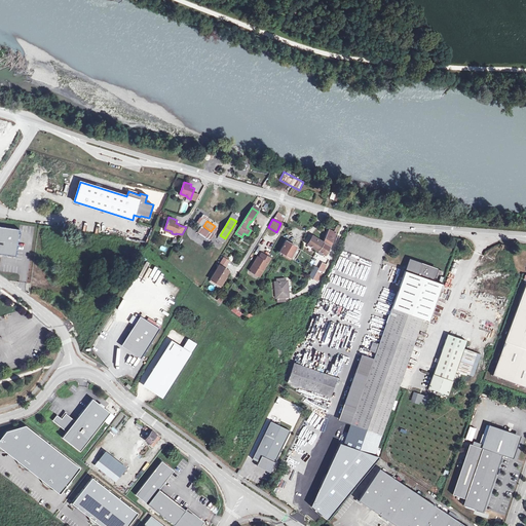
[(0,255),(16,257),(20,230),(0,227),(0,255)]
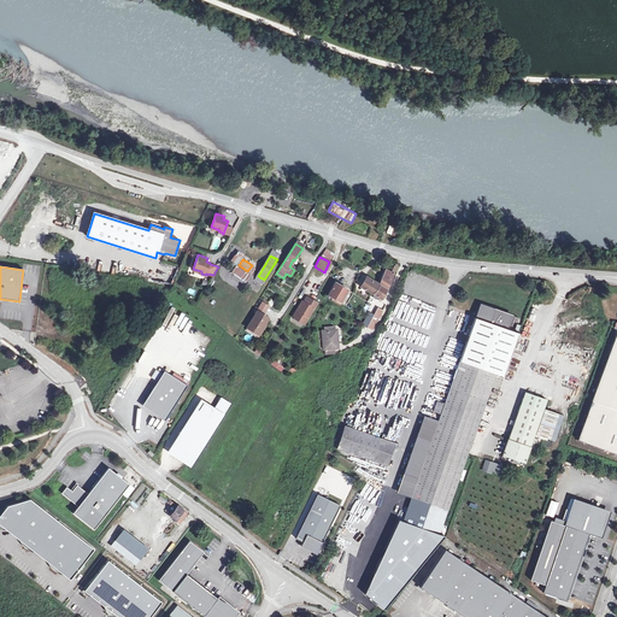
[(378,285),(388,289),(393,276),(386,272),(378,285)]
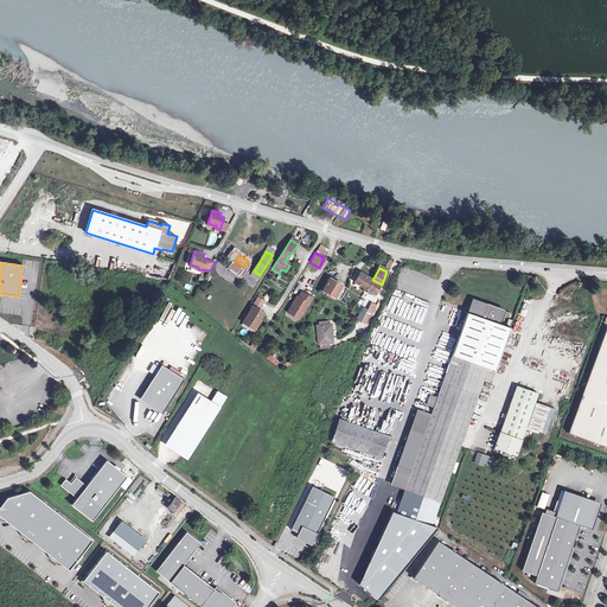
[(368,289),(372,280),(360,273),(355,283),(368,289)]
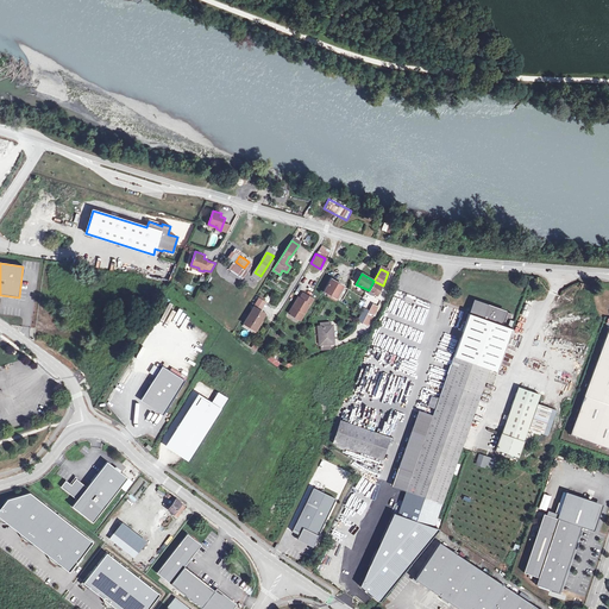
[(325,292),(337,297),(343,286),(332,280),(325,292)]
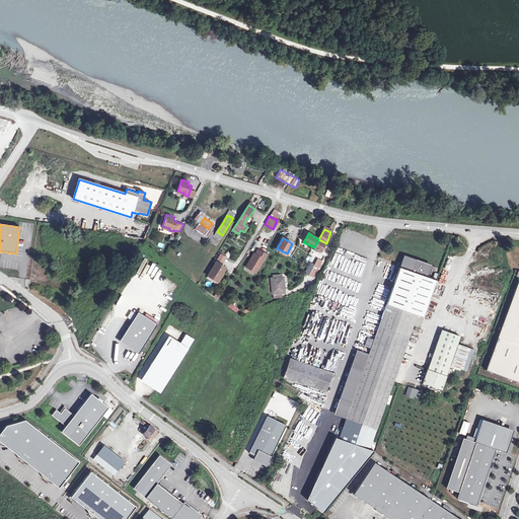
[(326,243),(318,239),(314,247),(321,252),(326,243)]
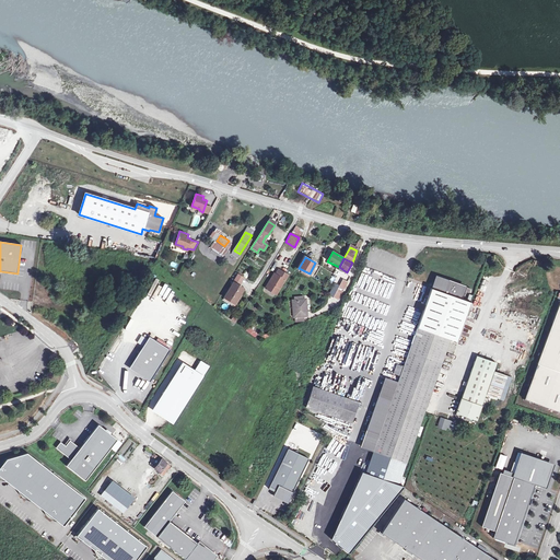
[(273,275),(266,288),(277,293),(287,275),(278,270),(276,275),(273,275)]
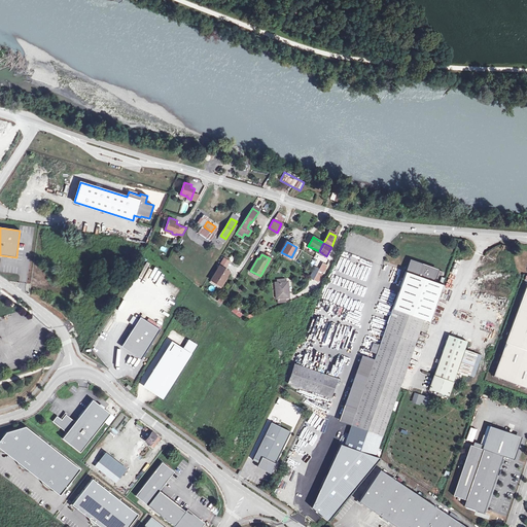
[(227,268),(231,261),(223,257),(220,262),(227,268)]
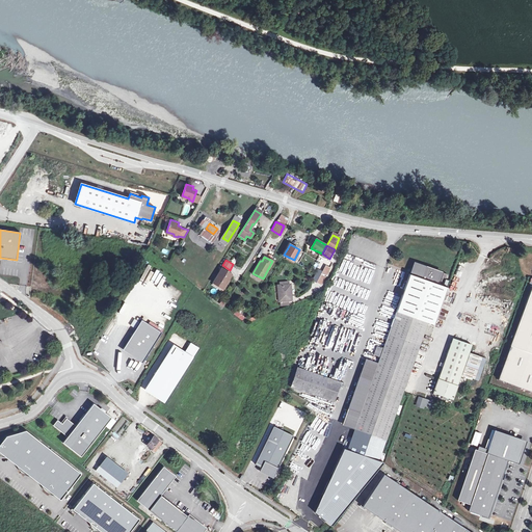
[(378,362),(360,411),(354,427),(386,439),(396,409),(399,410),(401,404),(399,403),(429,321),(434,323),(448,287),(439,283),(443,271),(420,263),(416,275),(410,273),(383,347),(377,345),(374,353),(380,355),(378,362)]
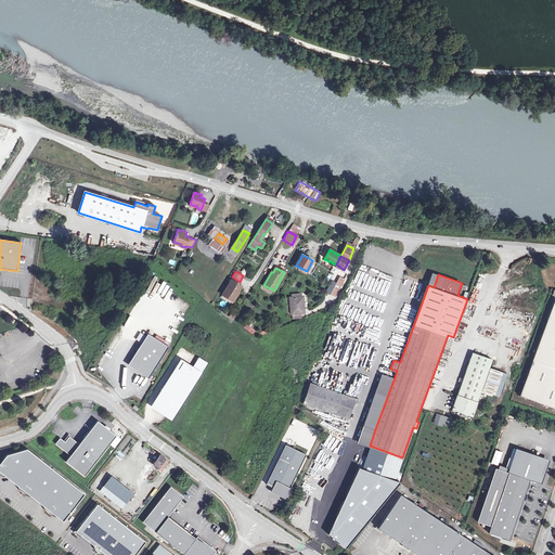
[(229,300),(239,286),(229,281),(220,295),(229,300)]
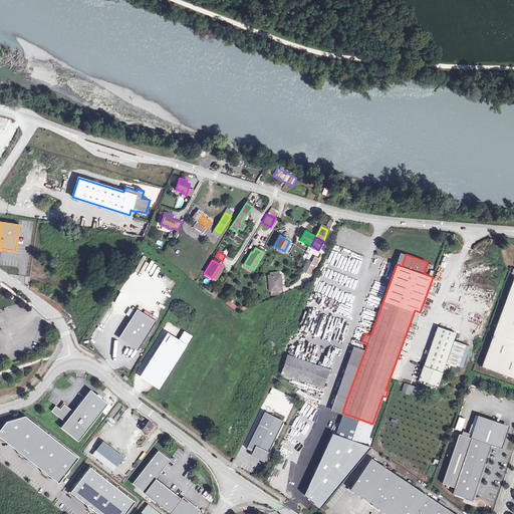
[(281,272),(278,272),(270,272),(268,272),(267,287),(269,287),(269,291),(278,291),(278,287),(280,287),(281,272)]
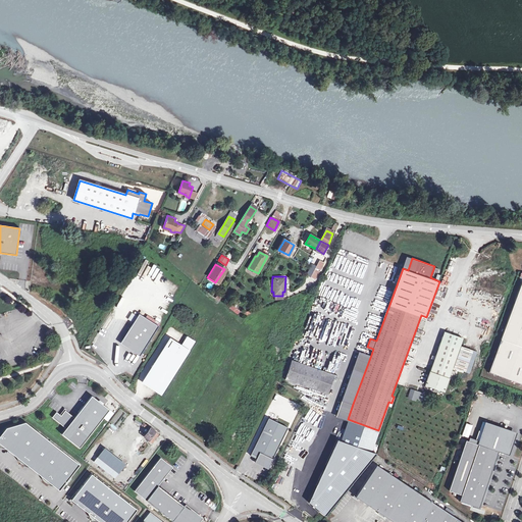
[(521,280),(501,337),(488,371),(521,382),(521,280)]
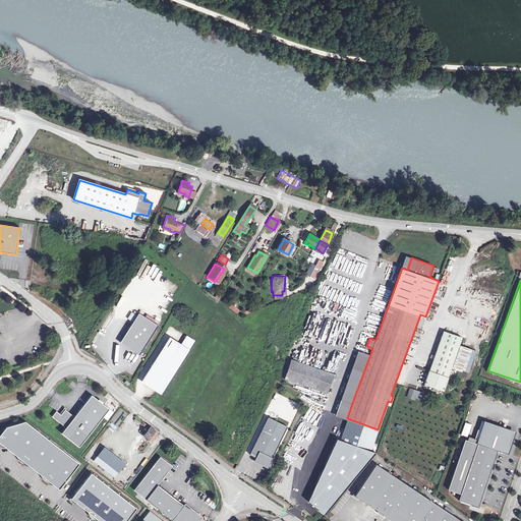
[(232,304),(229,307),(237,314),(240,310),(232,304)]
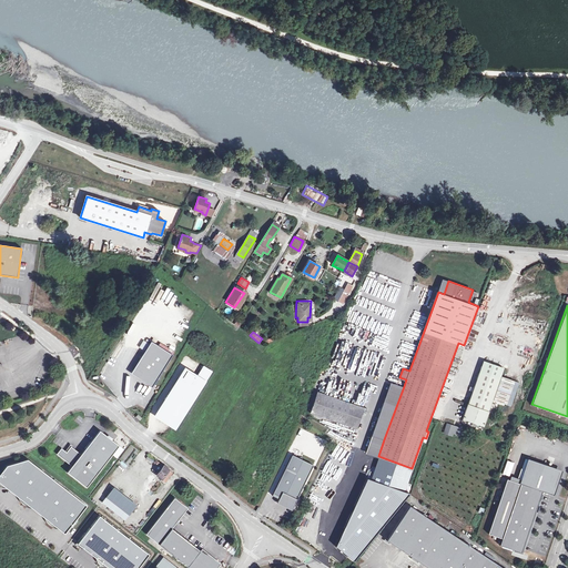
[(151,342),(132,371),(153,384),(172,355),(151,342)]
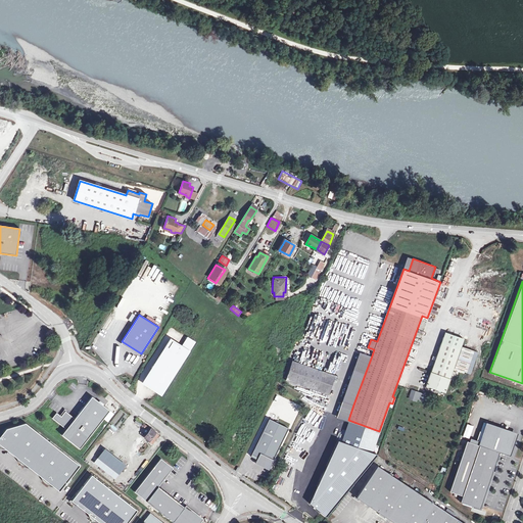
[(432,386),(431,388),(438,391),(438,389),(444,391),(449,377),(455,378),(457,373),(452,371),(464,338),(445,332),(426,384),(432,386)]
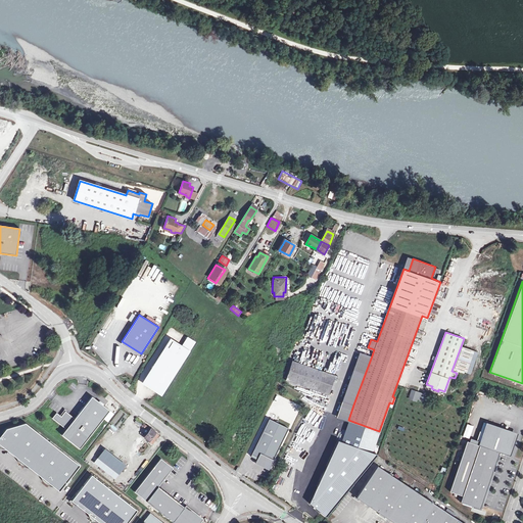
[(188,338),(182,347),(188,351),(194,342),(188,338)]
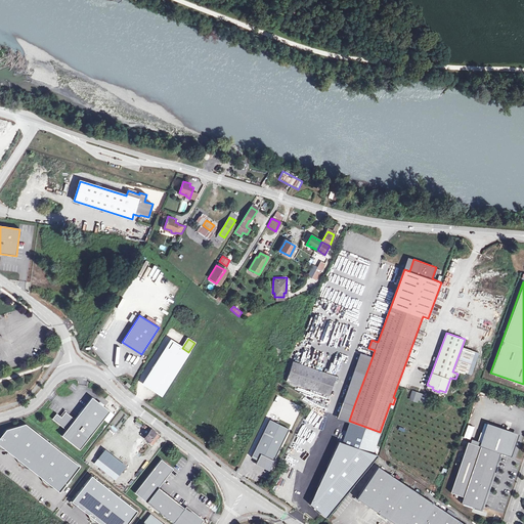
[(182,348),(172,342),(145,385),(162,395),(188,352),(182,348)]
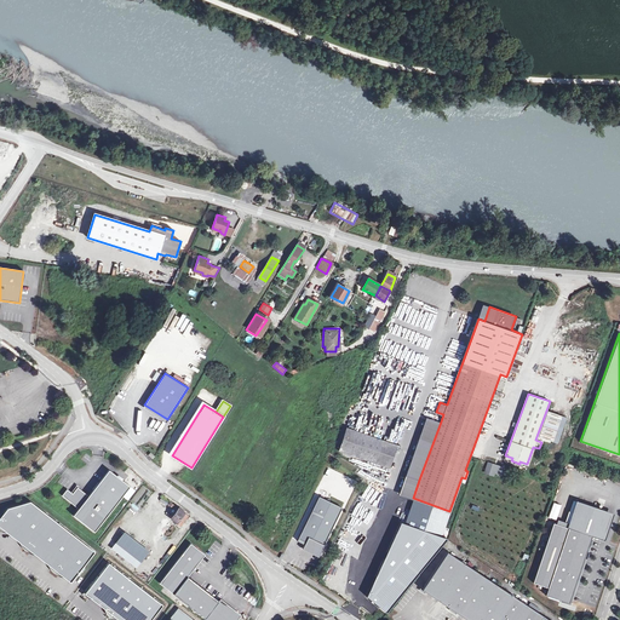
[(562,415),(547,411),(539,436),(552,441),(562,415)]
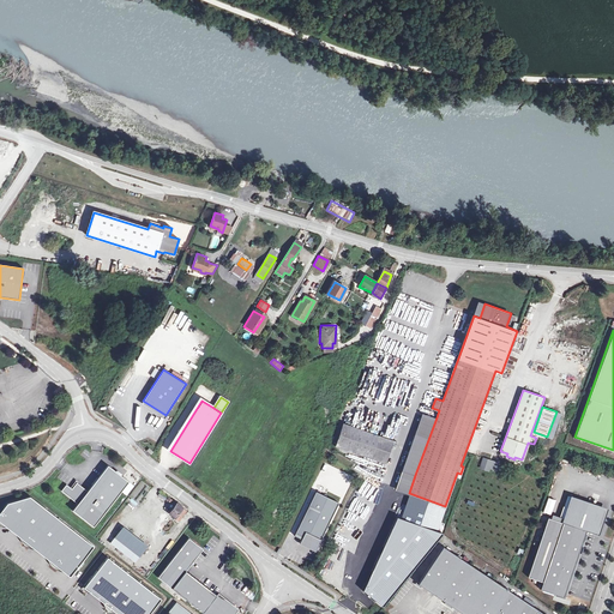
[(398,489),(409,493),(415,475),(437,417),(426,414),(398,489)]
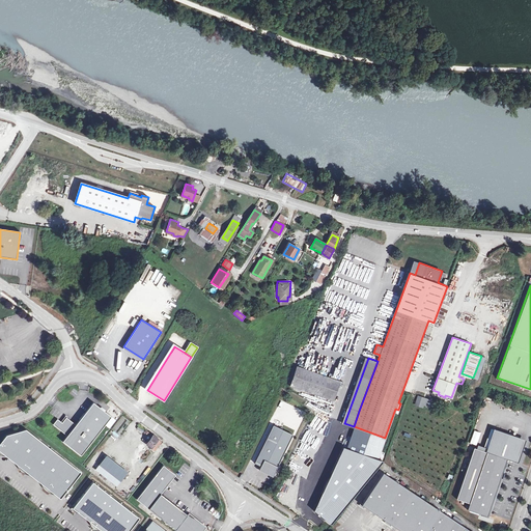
[(297,367),(289,386),(332,400),(339,382),(297,367)]
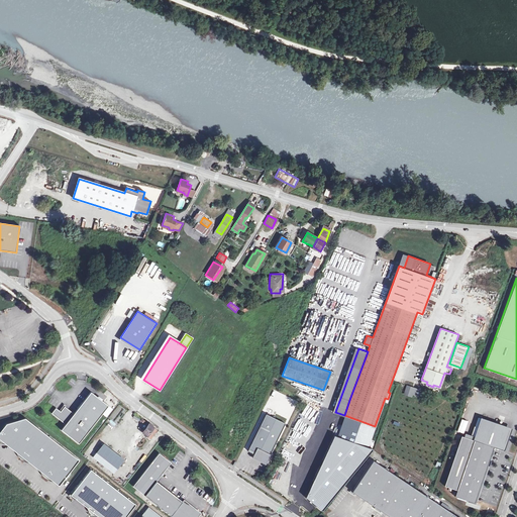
[(74,414),(66,424),(61,430),(79,443),(108,405),(90,392),(74,414)]
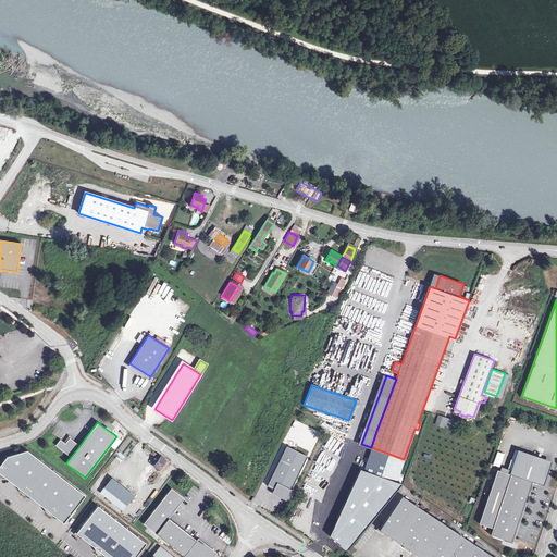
[(71,457),(79,446),(69,437),(65,444),(61,449),(71,457)]
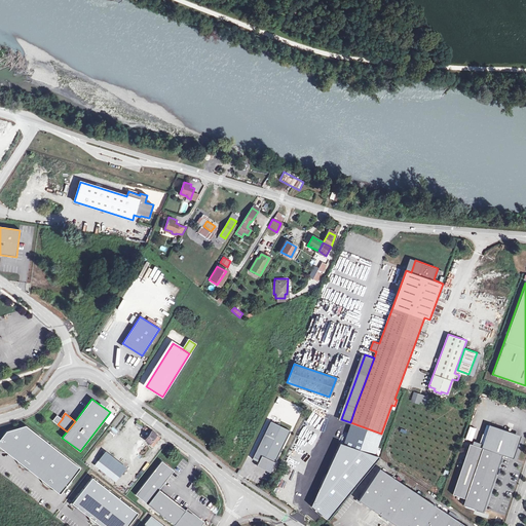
[(62,419),(57,415),(52,420),(58,424),(62,419)]
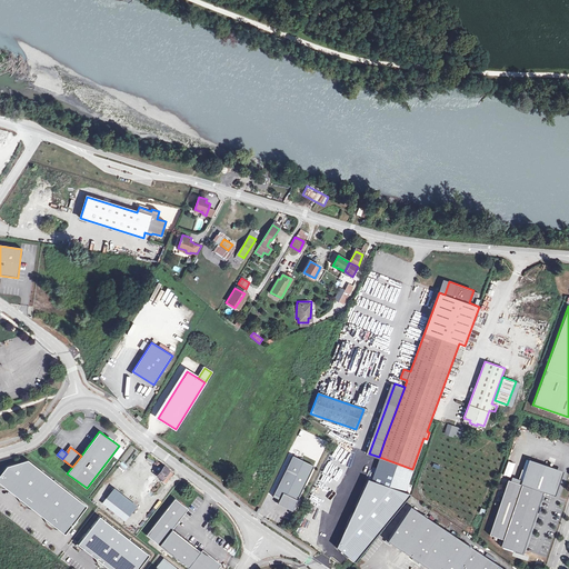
[(271,499),(292,509),(313,466),(292,456),(271,499)]
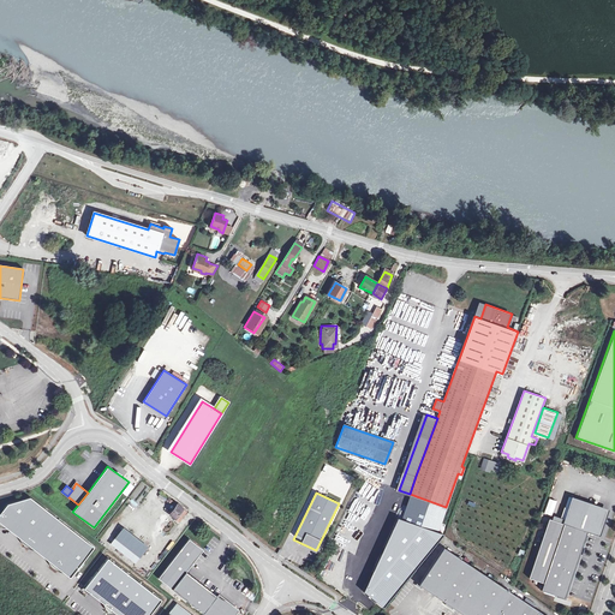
[(0,513),(0,523),(70,578),(81,565),(82,567),(84,565),(82,562),(94,548),(30,497),(7,503),(0,513)]
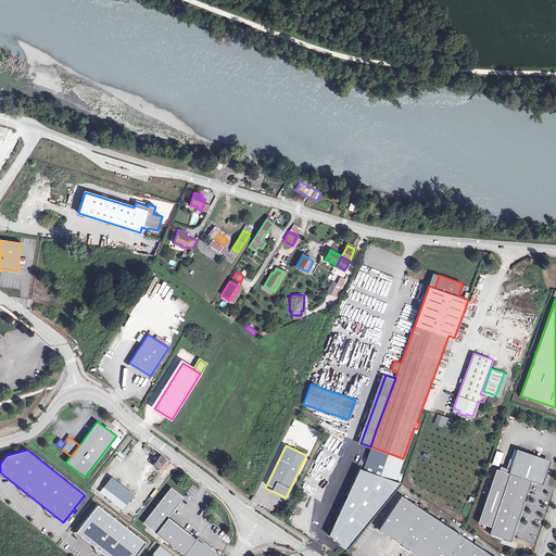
[(167,462),(161,456),(154,466),(159,469),(158,470),(160,471),(167,462)]
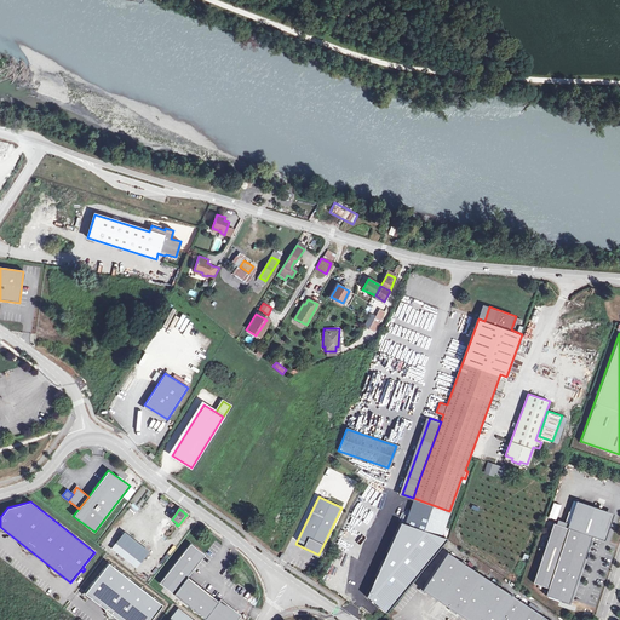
[(189,516),(187,515),(178,526),(181,528),(189,516)]
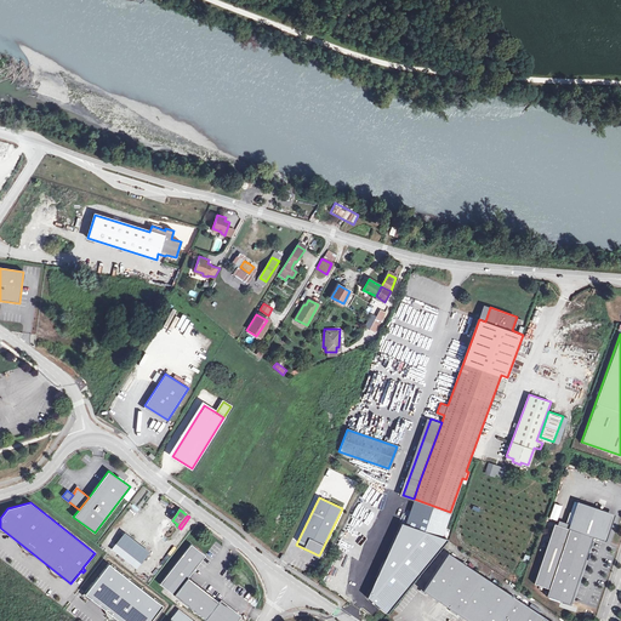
[(547,594),(570,602),(571,597),(570,597),(576,577),(579,577),(580,574),(579,573),(584,556),(586,557),(587,557),(590,551),(587,551),(593,535),(571,528),(554,522),(534,582),(550,587),(547,594)]
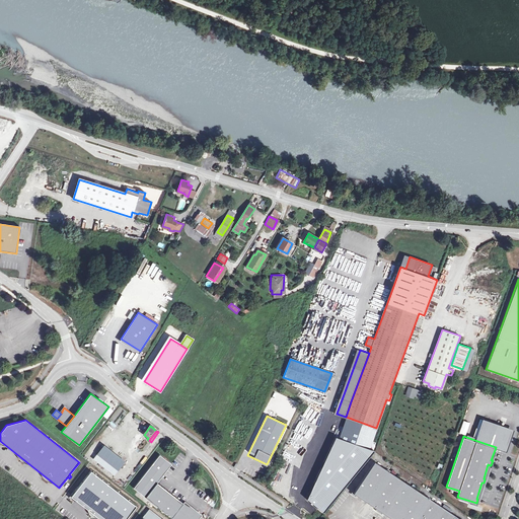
[(115,473),(124,461),(104,446),(94,458),(115,473)]
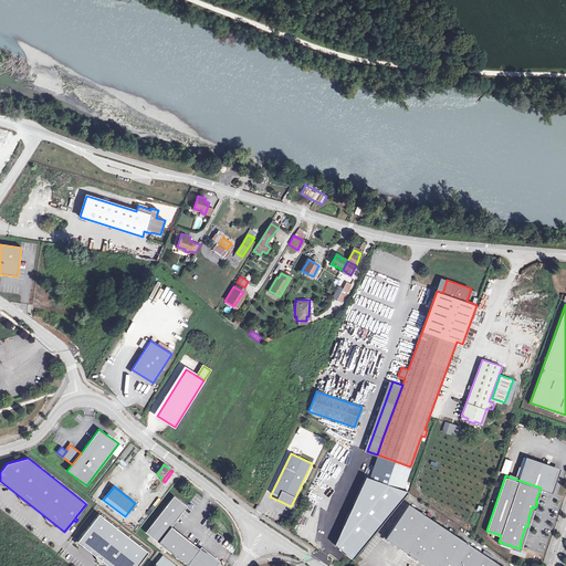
[(145,532),(159,543),(187,506),(174,495),(145,532)]
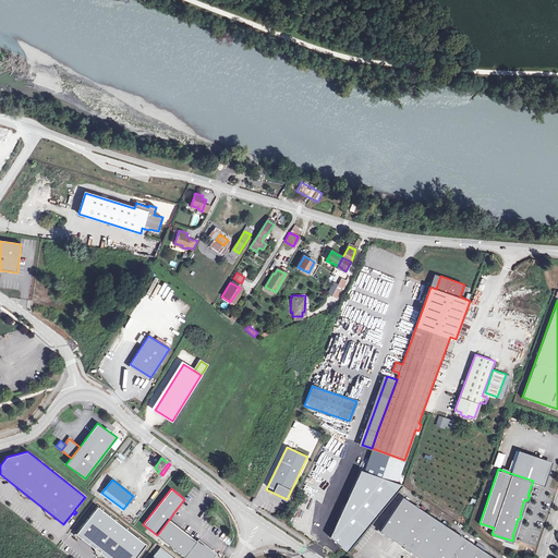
[(496,557),(403,496),(381,528),(423,557),(496,557)]
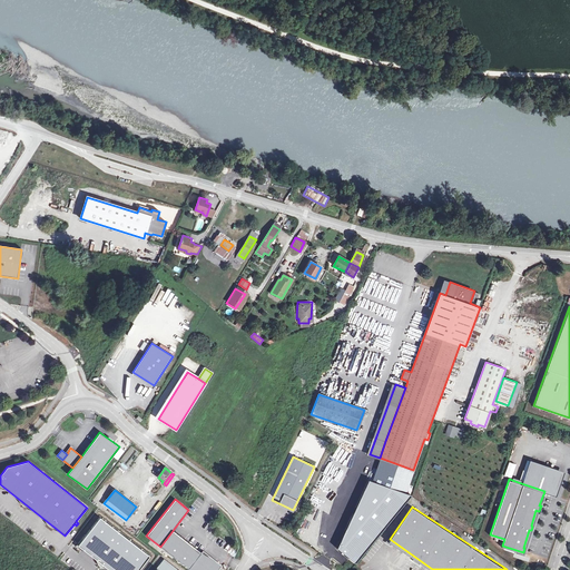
[(173,531),(160,547),(188,569),(200,553),(173,531)]
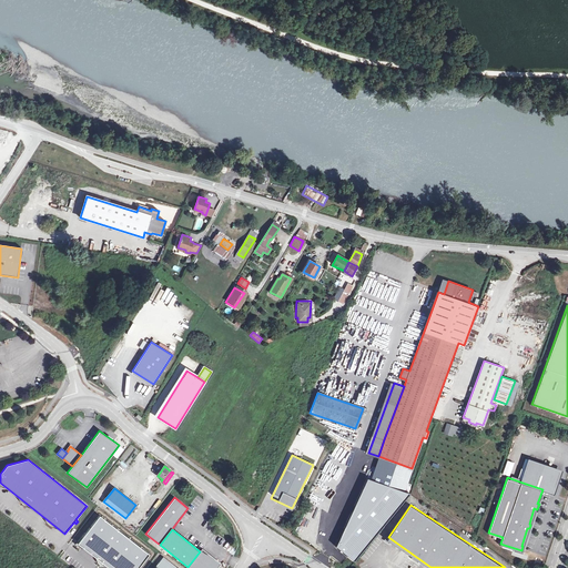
[(202,549),(200,551),(188,567),(189,567),(215,567),(220,563),(202,549)]
